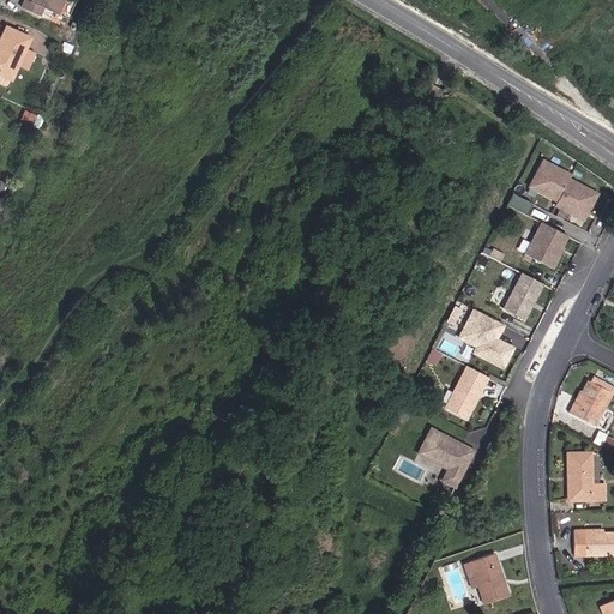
[(56,14),(62,0),(30,0),(30,1),(25,0),(23,0),(20,7),(40,16),(43,8),(50,12),(56,14)]
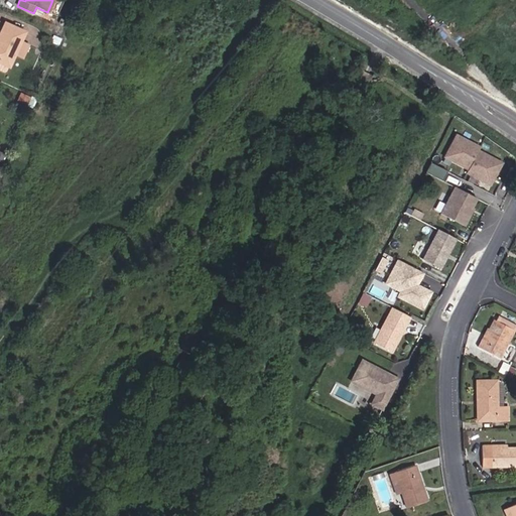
[(39,16),(42,10),(36,7),(33,13),(39,16)]
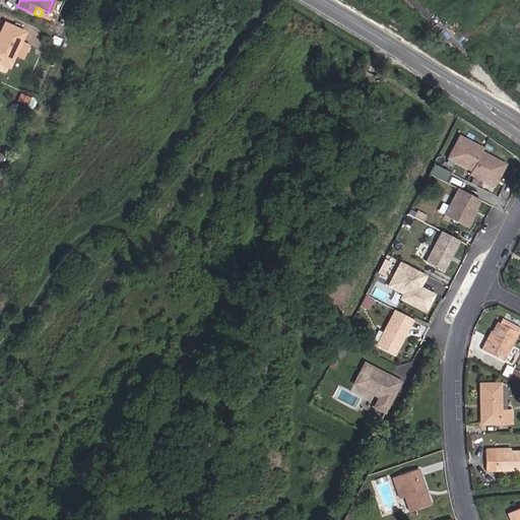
[(21,41),(25,33),(5,23),(0,34),(0,60),(9,65),(10,65),(14,55),(21,41)]
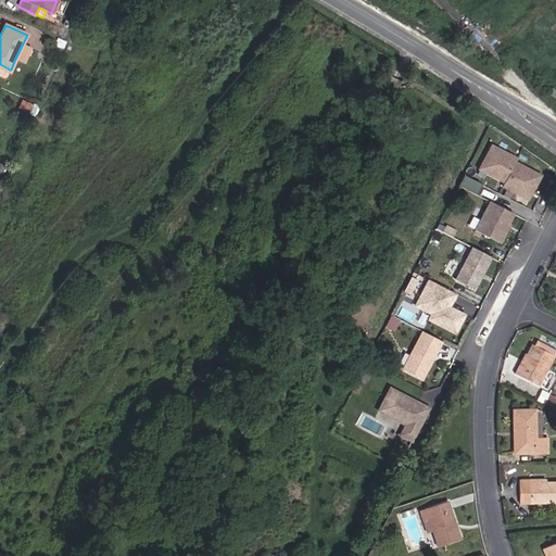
[(26,63),(33,48),(23,43),(15,59),(26,63)]
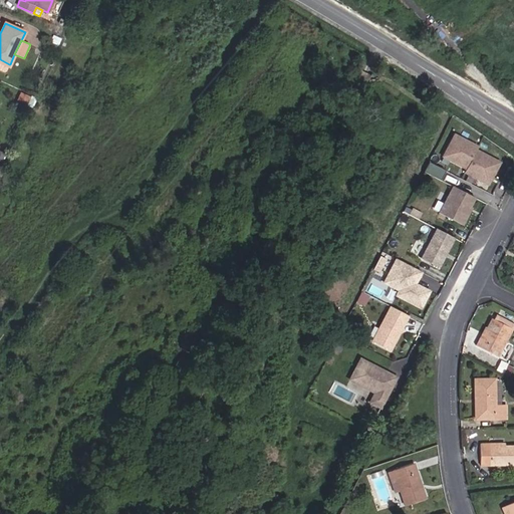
[(6,71),(9,64),(0,59),(0,70),(3,72),(6,71)]
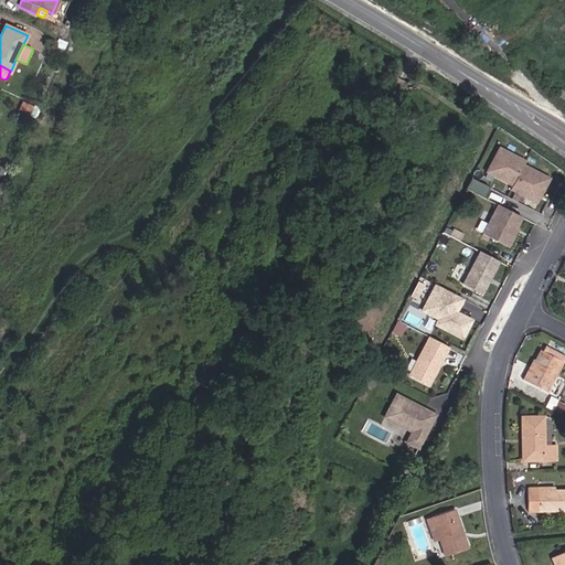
[(30,115),(33,108),(22,103),(19,110),(30,115)]
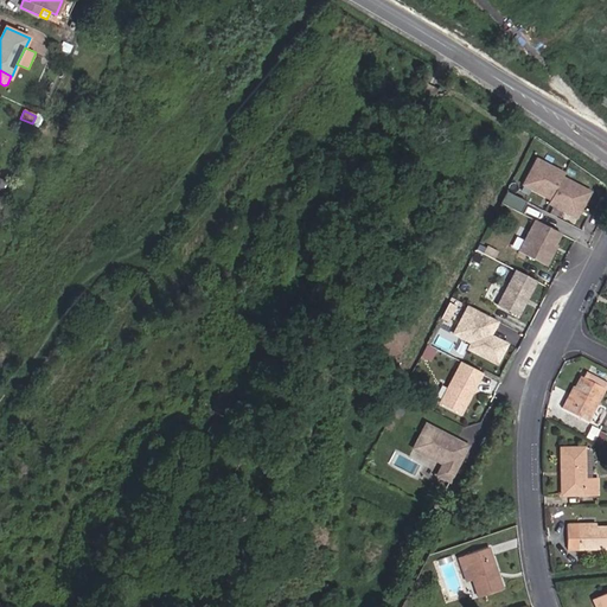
[(574,216),(587,191),(560,177),(562,173),(536,160),(524,185),(549,198),(547,202),(574,216)]
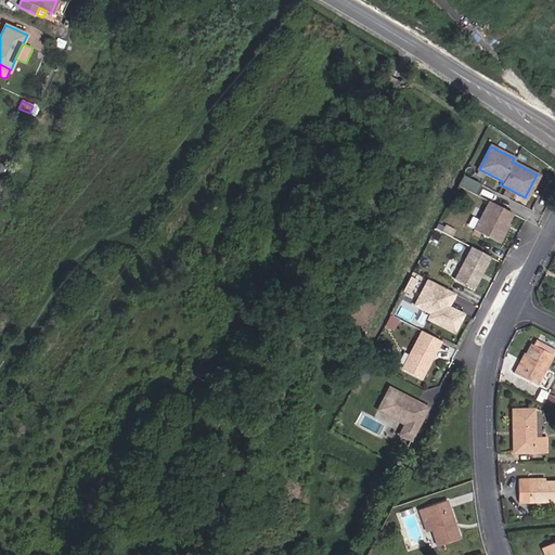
[(481,185),(463,176),(457,185),(476,195),(481,185)]
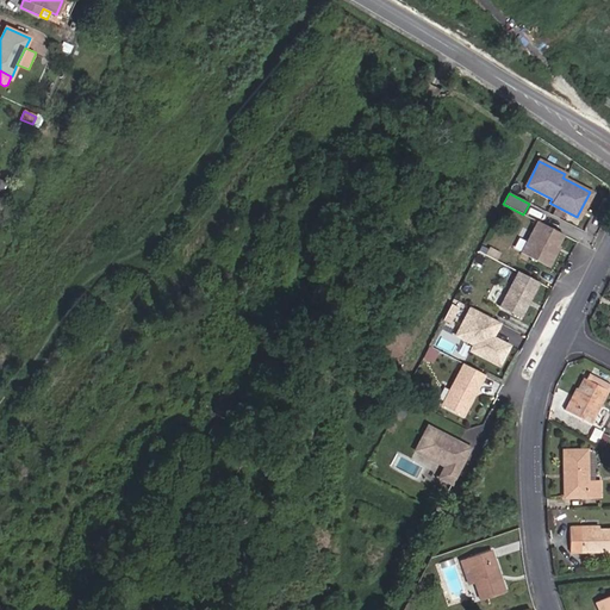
[(555,250),(564,235),(537,222),(521,254),(548,267),(556,251),(555,250)]
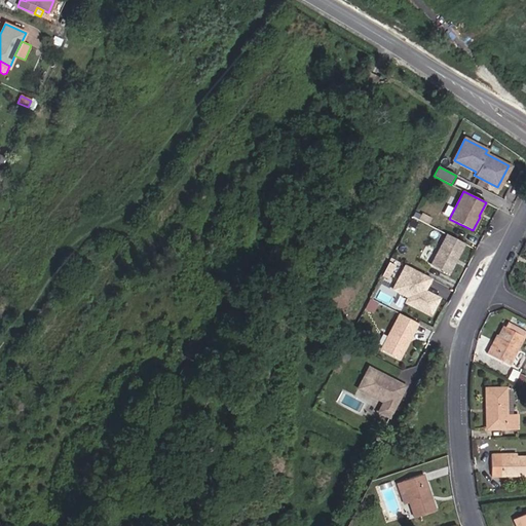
[(449,276),(465,245),(447,235),(430,267),(449,276)]
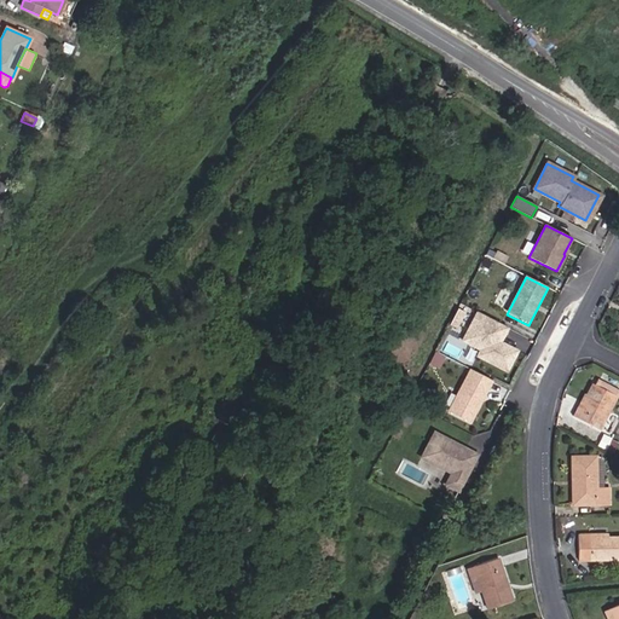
[(456,328),(463,312),(458,310),(450,325),(456,328)]
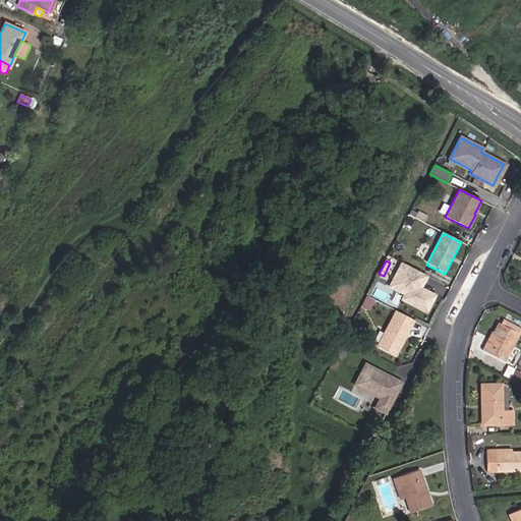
[(420,288),(422,283),(414,279),(418,272),(402,263),(390,287),(405,295),(403,300),(427,313),(436,296),(420,288)]
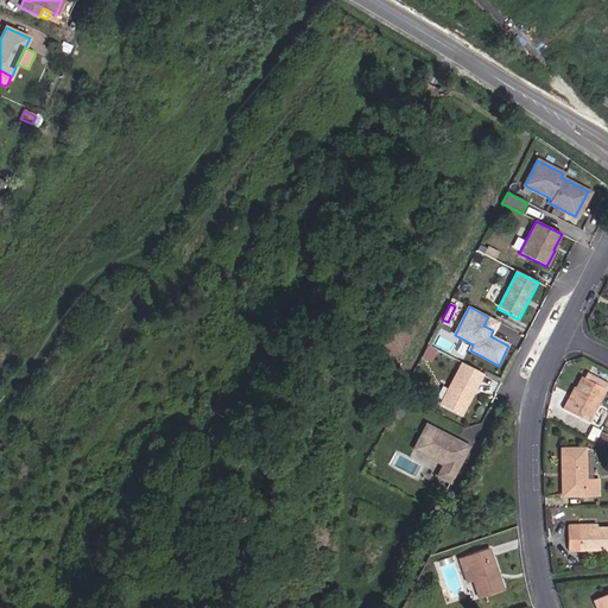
[(488,317),(483,325),(493,330),(498,322),(488,317)]
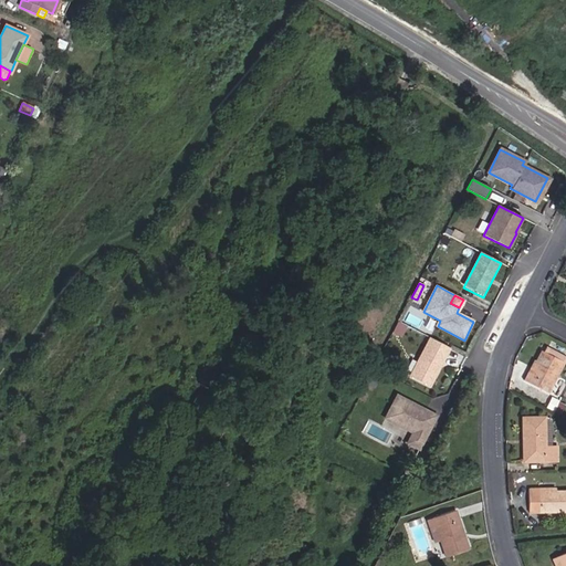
[(407,323),(427,329),(430,321),(410,314),(407,323)]
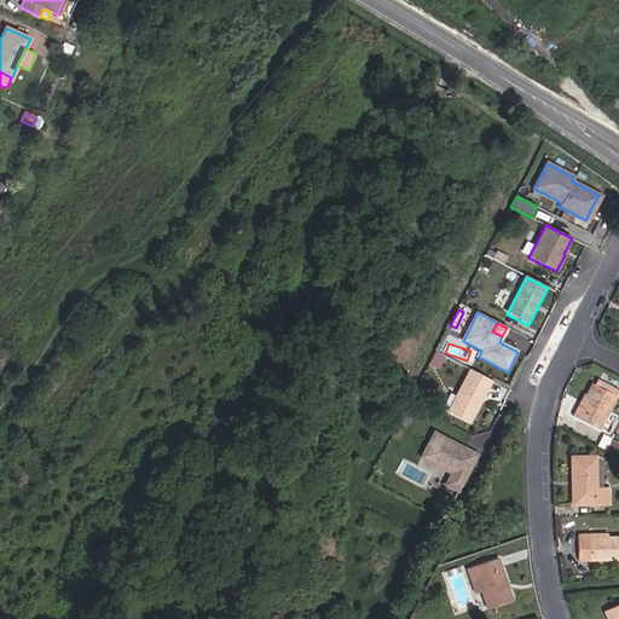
[(440,369),(444,362),(434,357),(431,364),(440,369)]
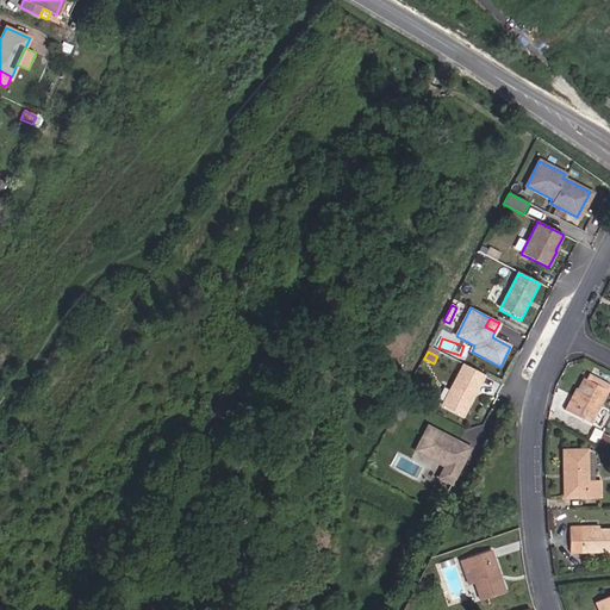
[(472,402),(485,375),(464,365),(443,405),(465,416),(470,408),(468,404),(470,400),(472,402)]
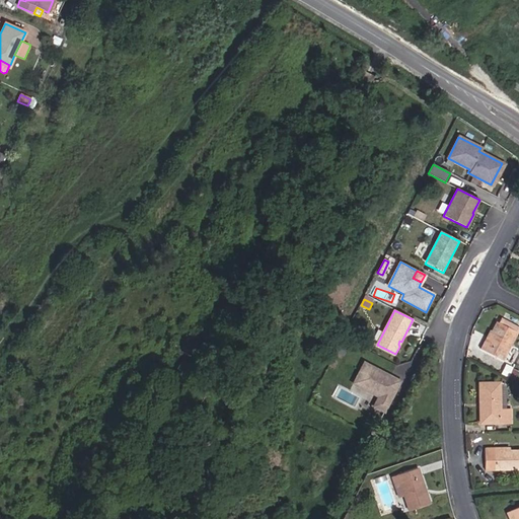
[(518,328),(501,319),(499,323),(516,331),(518,328)]
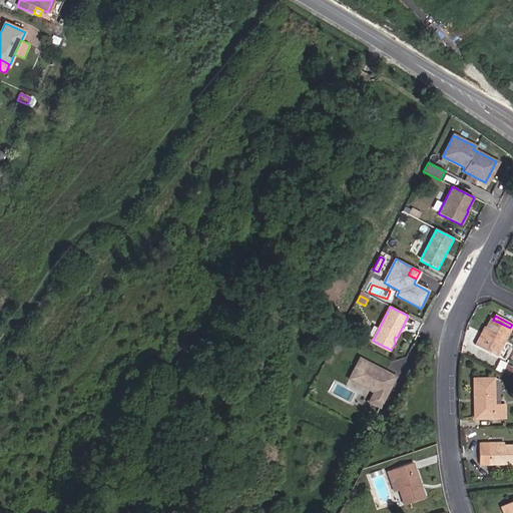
[(495,356),(510,328),(493,320),(491,319),(485,329),(483,328),(474,345),(495,356)]
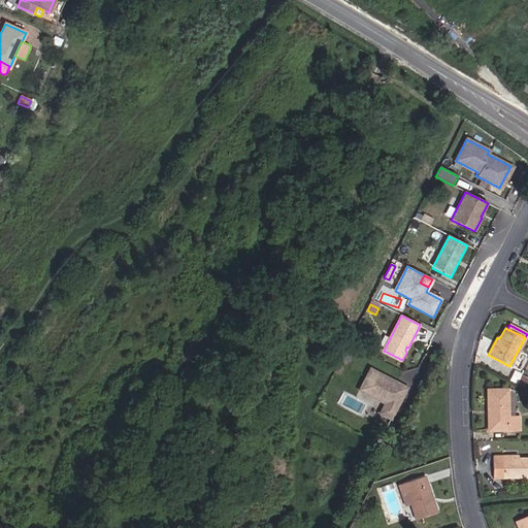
[(351,362),(355,353),(349,350),(344,359),(351,362)]
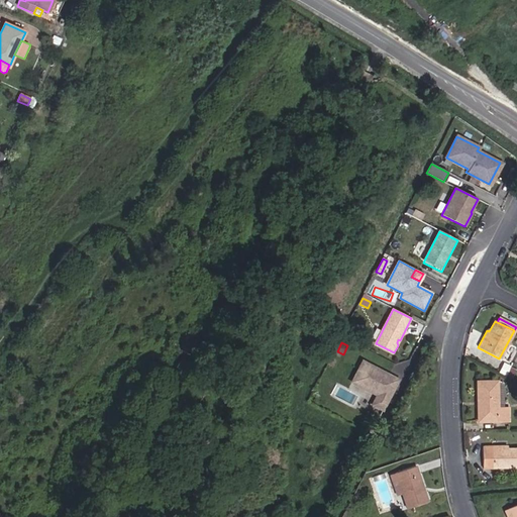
[(384,411),(400,381),(382,372),(381,374),(377,372),(378,370),(364,363),(353,383),(379,396),(374,405),(384,411)]
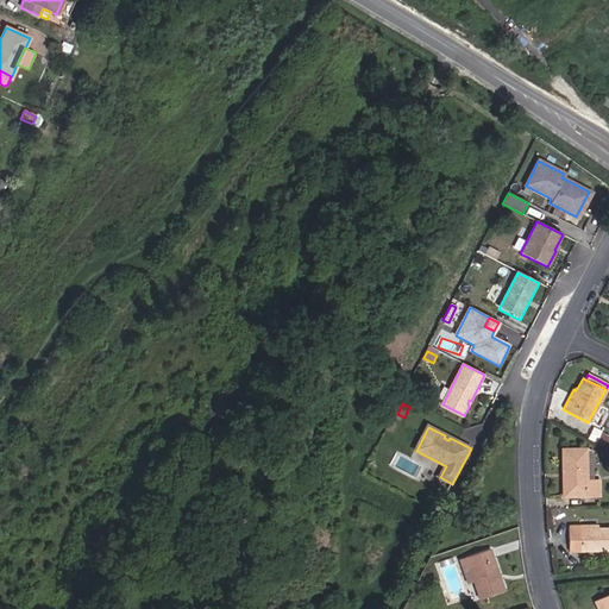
[(596,441),(600,434),(592,429),(588,438),(596,441)]
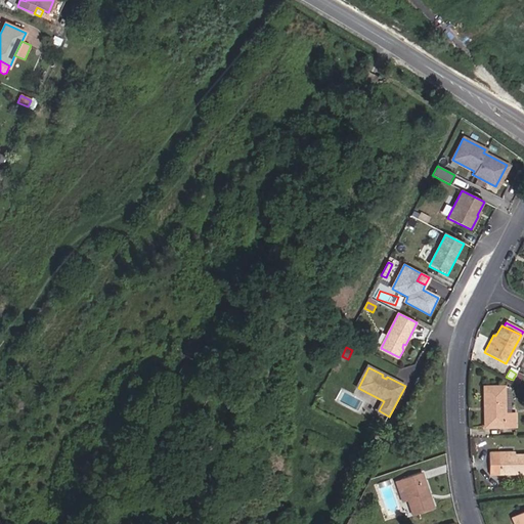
[(511,415),(510,388),(509,387),(508,387),(484,387),(484,427),(515,426),(515,415),(511,415)]
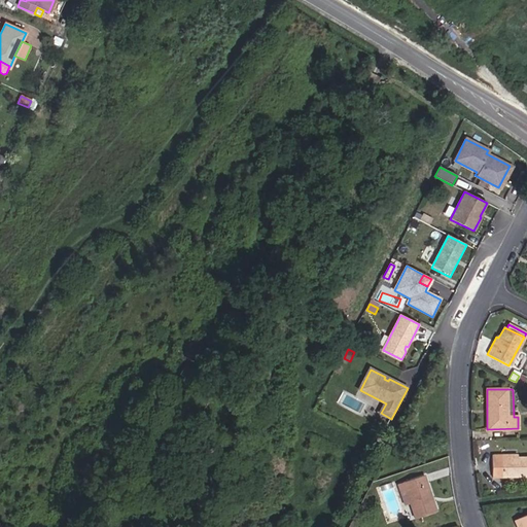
[(526,477),(526,457),(502,458),(502,455),(492,455),(492,477),(526,477)]
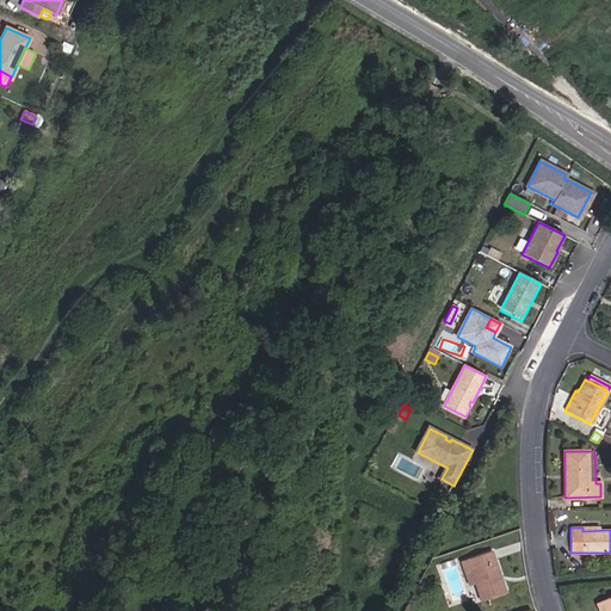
[(505,593),(492,551),(467,560),(475,584),(481,602),(505,593)]
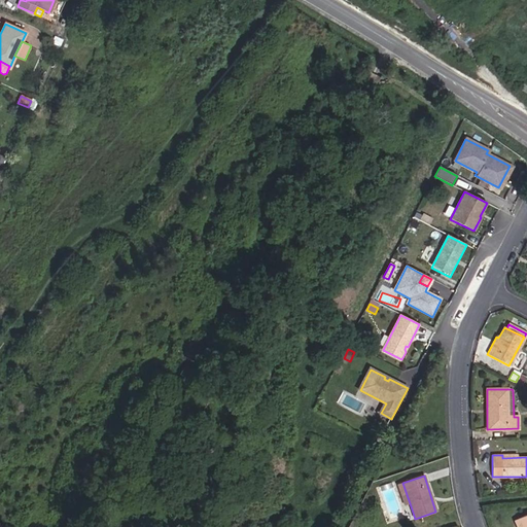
[(410,503),(402,483),(397,485),(403,505),(410,503)]
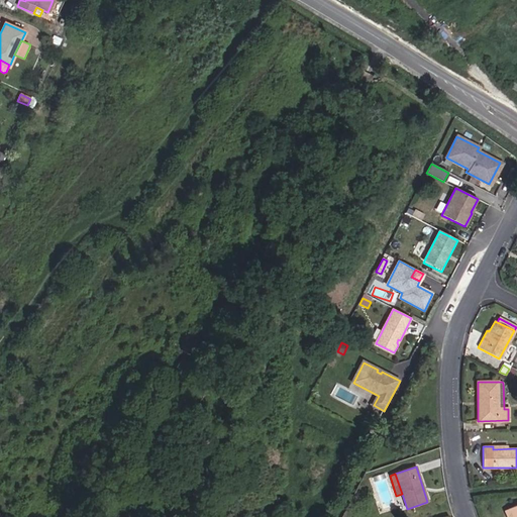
[(516,516),(516,504),(505,510),(508,516),(516,516)]
